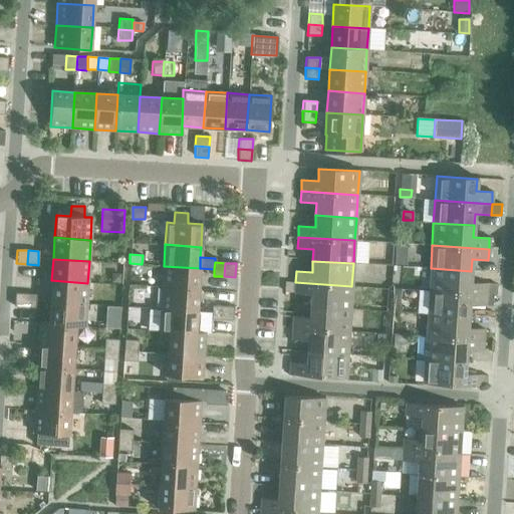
[(164,266),(162,287),(198,290),(200,268),(164,266)]
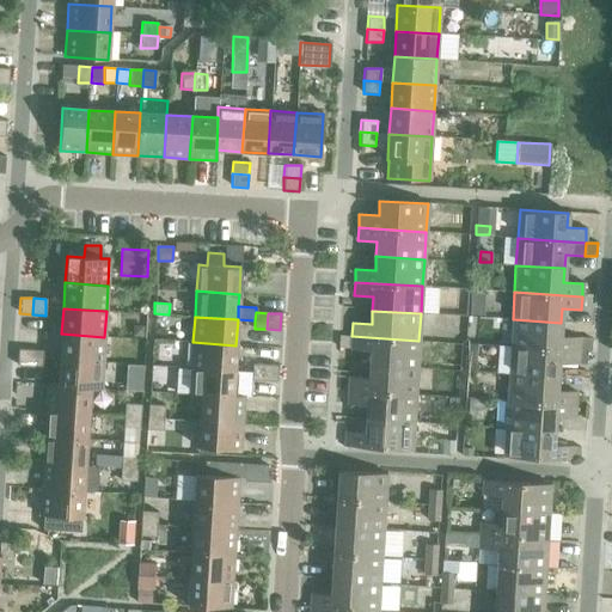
[(513,319),(510,347),(579,352),(579,337),(560,336),(561,323),(513,319)]
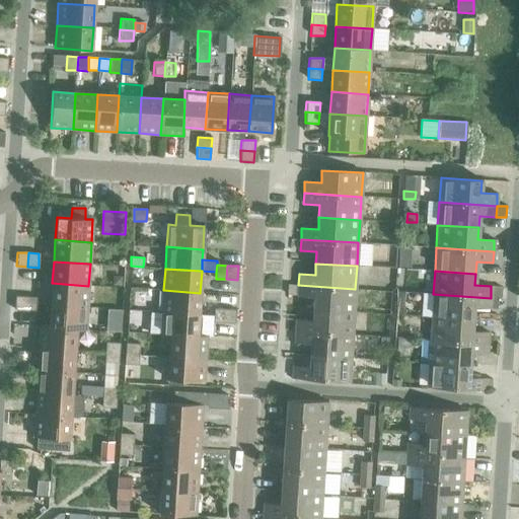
[(113,280),(113,286),(121,286),(121,278),(116,278),(113,280)]
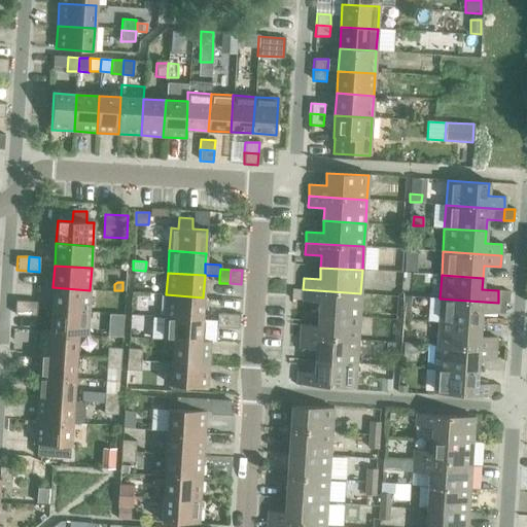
[(53,287),(51,310),(89,312),(90,290),(53,287)]
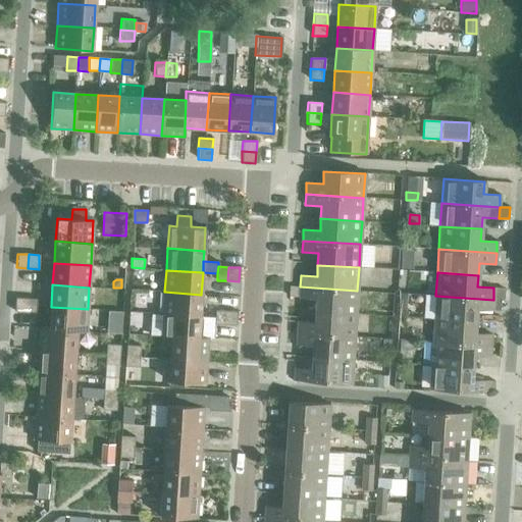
[(315,299),(314,311),(356,314),(357,291),(300,286),(299,298),(315,299)]
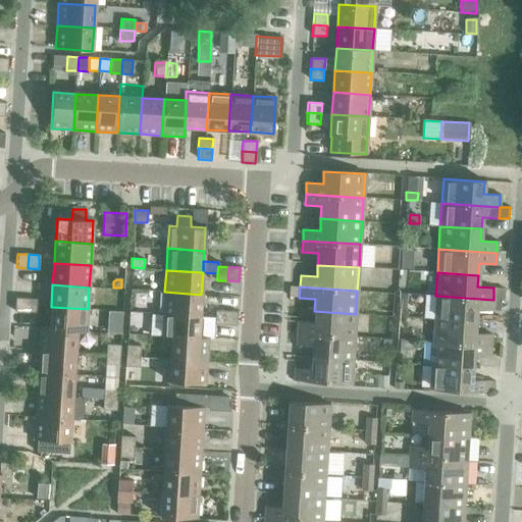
[(164,292),(163,314),(200,316),(201,295),(164,292)]
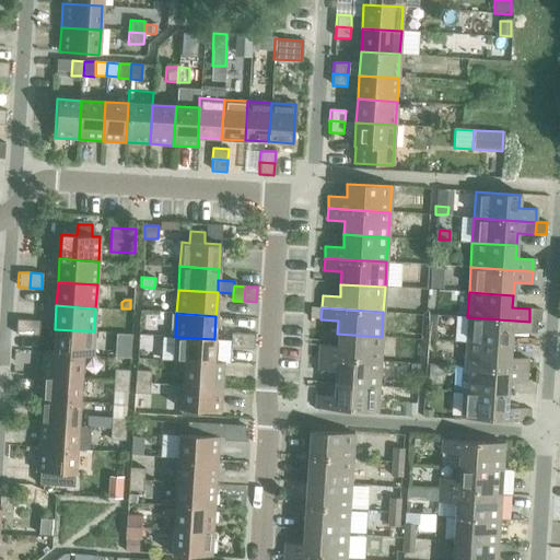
[(467,317),(466,342),(510,345),(511,333),(528,334),(529,322),(467,317)]
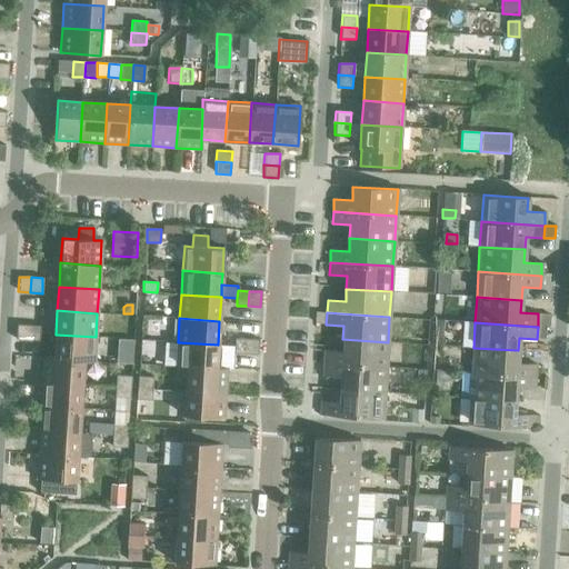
[(15,339),(27,340),(28,325),(16,325),(15,339)]
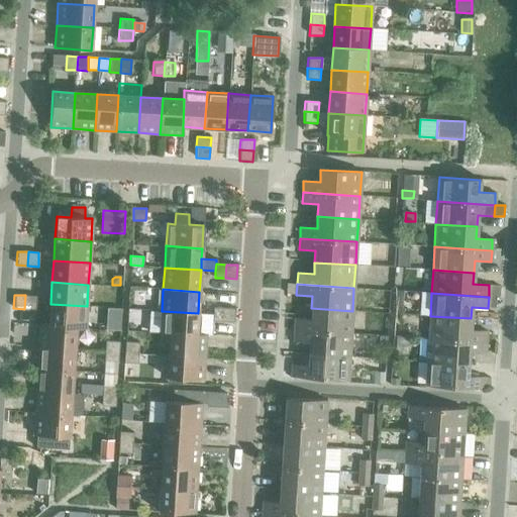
[(25,295),(24,309),(35,310),(36,296),(25,295)]
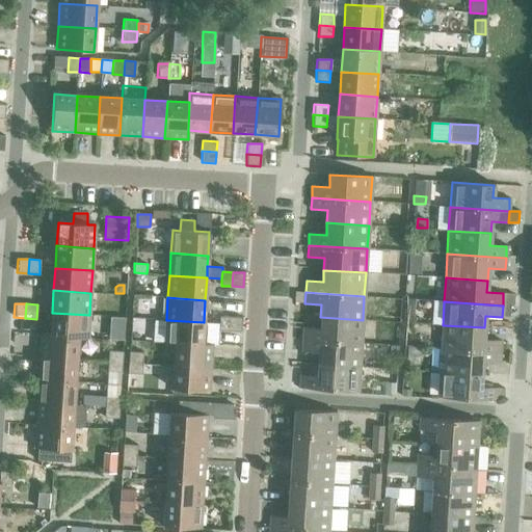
[(52,313),(51,335),(51,336),(78,337),(78,338),(87,339),(89,315),(52,313)]
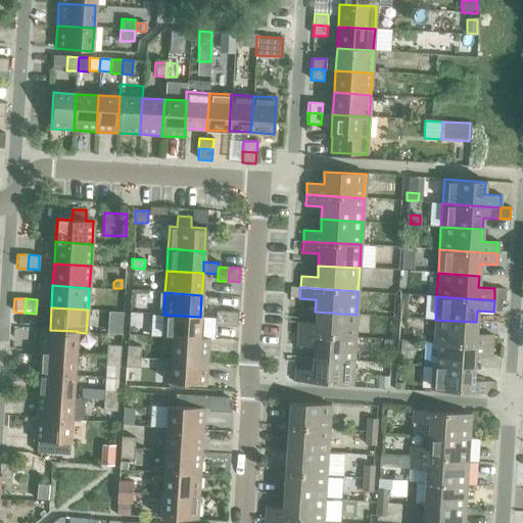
[(215,325),(226,326),(227,312),(216,311),(215,325)]
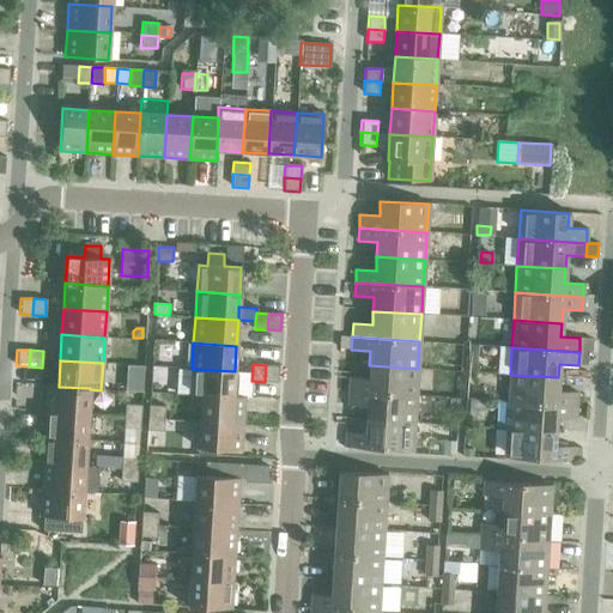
[(266,365),(265,382),(277,382),(278,366),(266,365)]
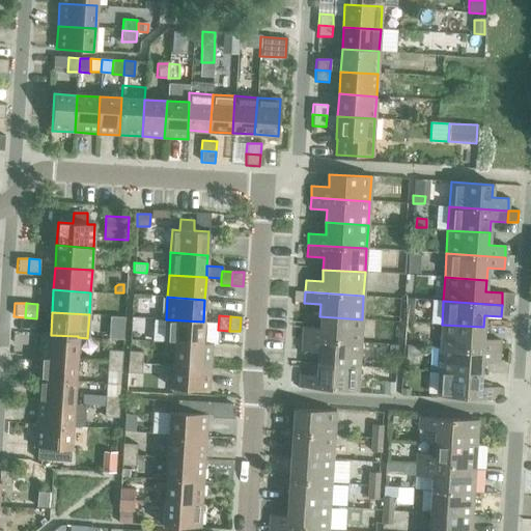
[(303,328),(302,339),(361,342),(362,319),(319,316),(319,329),(303,328)]
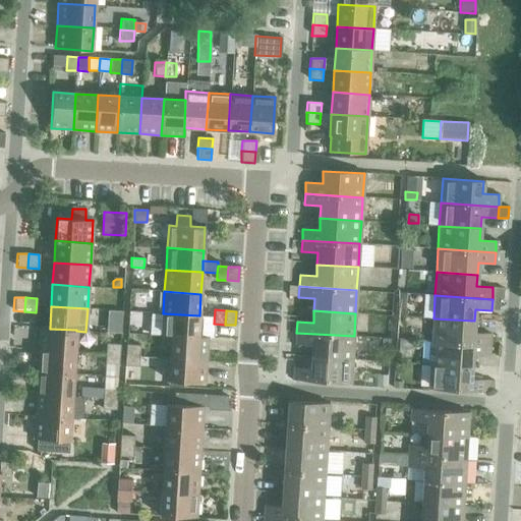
[(161,337),(171,337),(171,336),(197,338),(197,337),(199,315),(163,313),(161,337)]
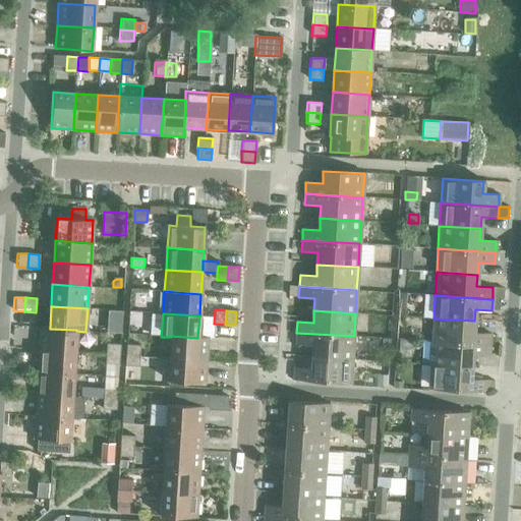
[(433,319),(431,341),(489,345),(490,334),(473,333),(474,321),(433,319)]
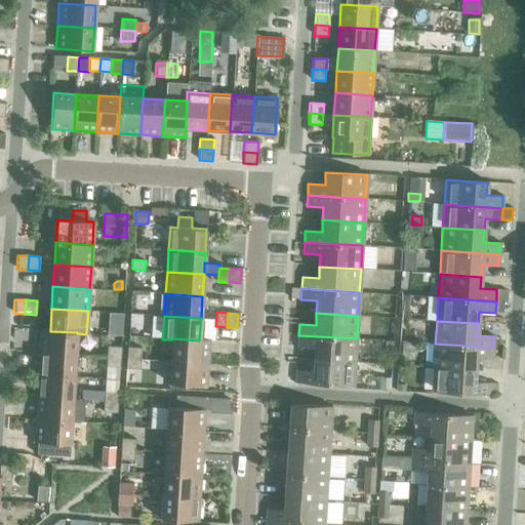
[(40,329),(39,353),(76,355),(77,333),(77,332),(50,331),(50,330),(40,329)]
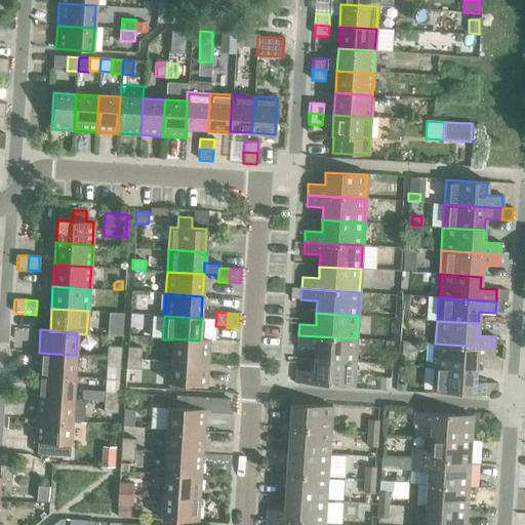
[(314,348),(314,359),(355,362),(357,338),(298,335),(297,347),(314,348)]
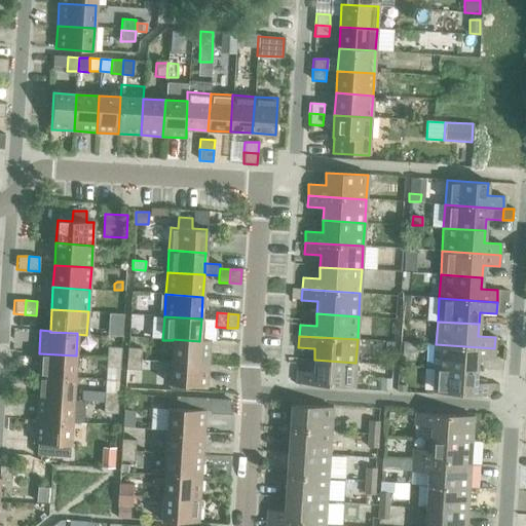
[(173,340),(172,362),(208,364),(210,340),(199,340),(199,341),(173,339),(173,340)]
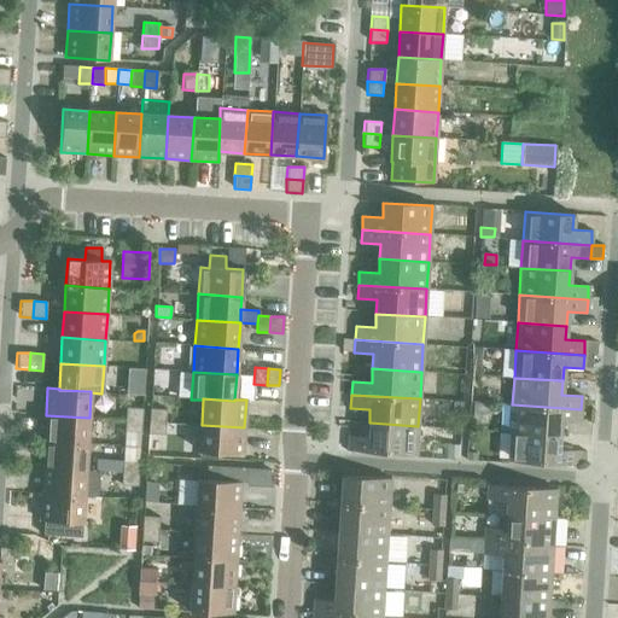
[(473,403),(473,414),(488,415),(488,404),(473,403)]
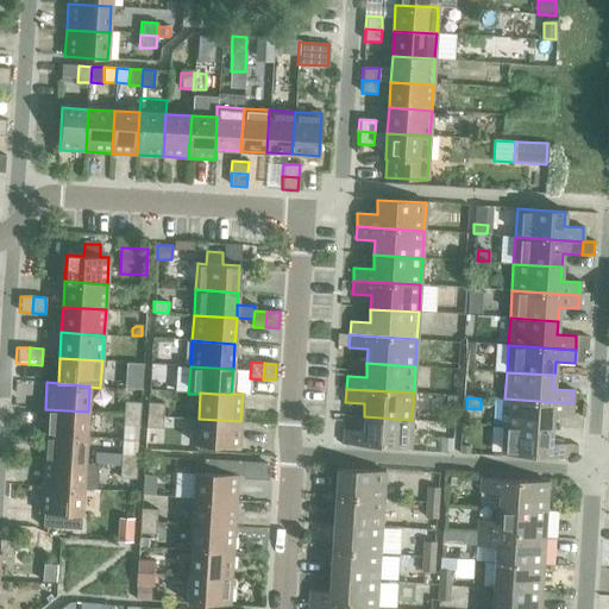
[(504,399),(503,426),(551,429),(552,415),(571,416),(572,403),(504,399)]
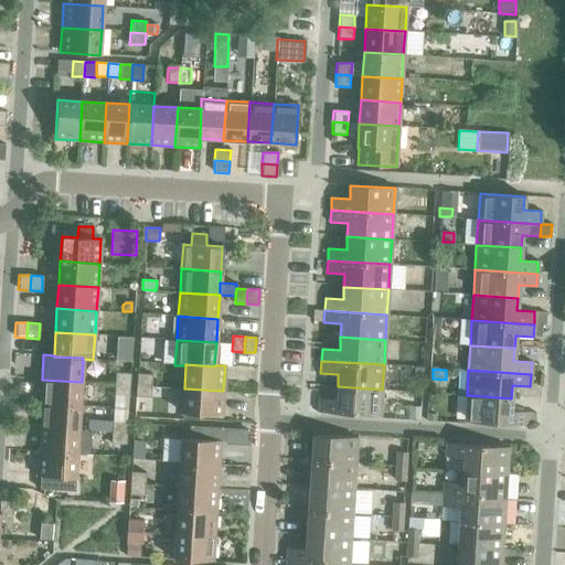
[(115,372),(114,384),(129,385),(130,373),(115,372)]
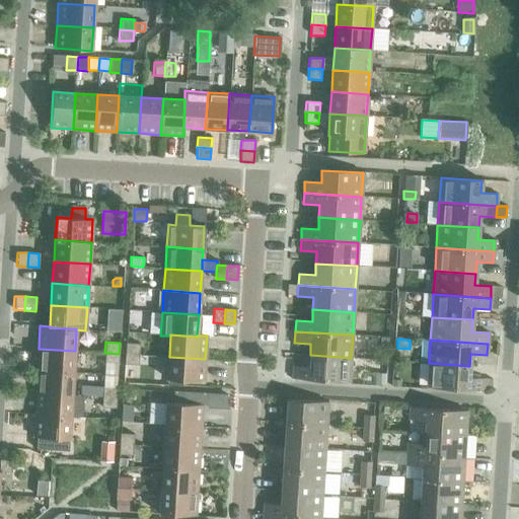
[(126,343),(125,354),(139,355),(139,344),(126,343)]
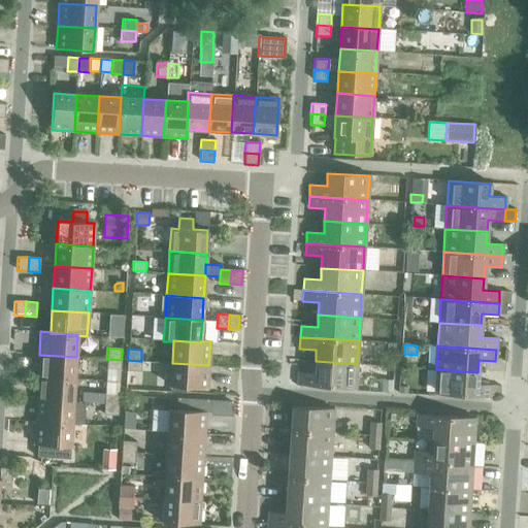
[(39,355),(38,376),(74,380),(76,357),(39,355)]
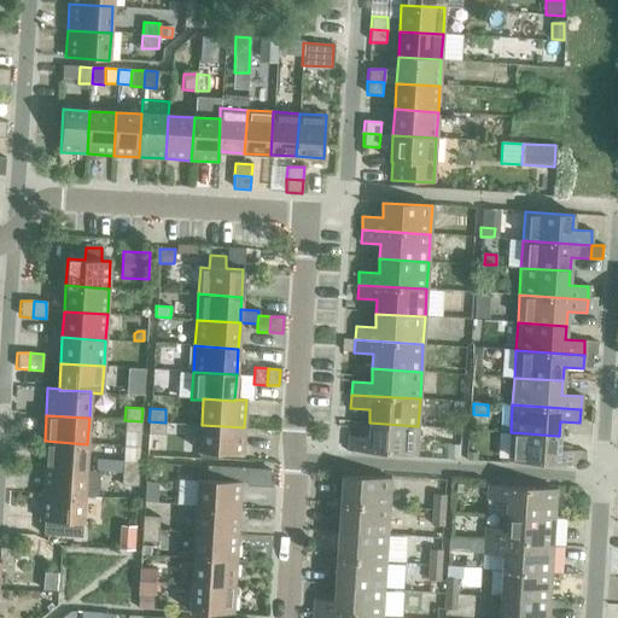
[(141,421),(124,420),(124,433),(140,433),(141,421)]
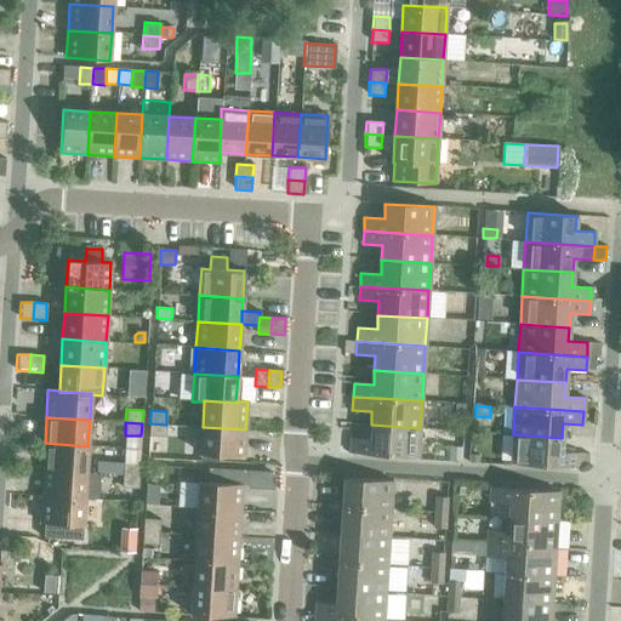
[(166,425),(149,423),(148,437),(165,437),(166,425)]
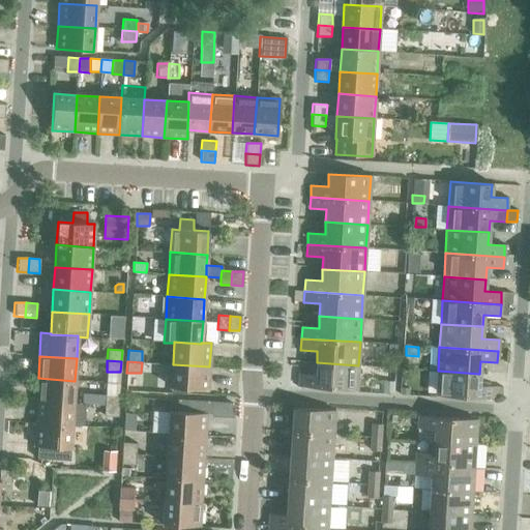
[(358,365),(317,362),(316,375),(299,374),(298,386),(357,390),(358,365)]
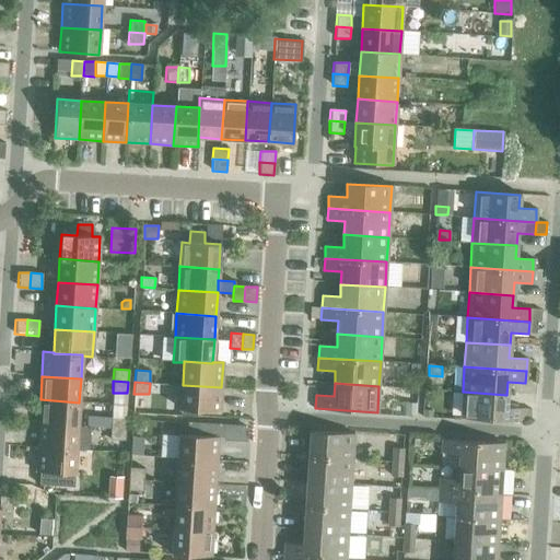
[(221,387),(183,385),(181,409),(220,411),(221,387)]
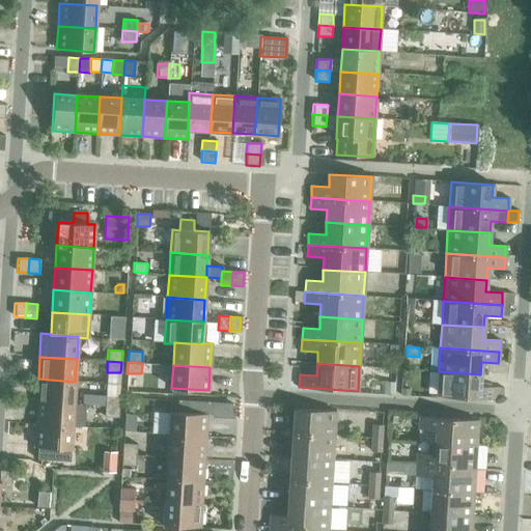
[(480,374),(439,371),(437,396),(496,399),(497,387),(479,386),(480,374)]
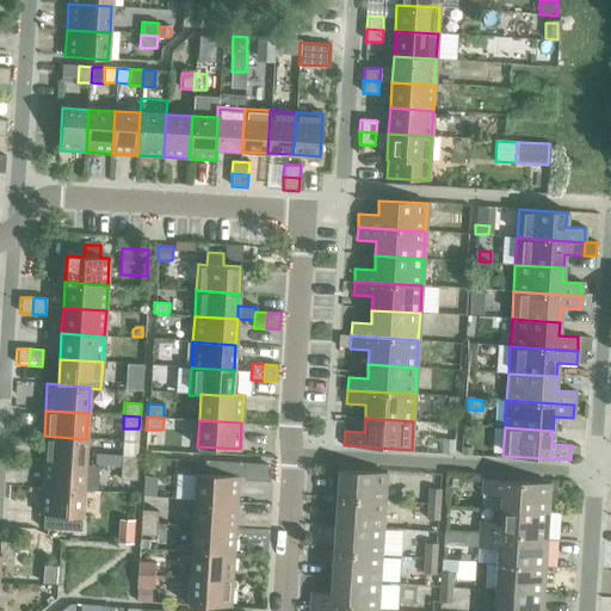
[(44,436),(42,462),(85,464),(86,439),(44,436)]
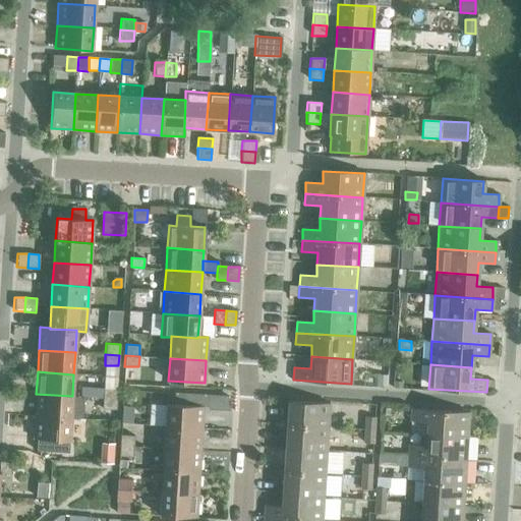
[(377,374),(375,387),(386,388),(387,375),(377,374)]
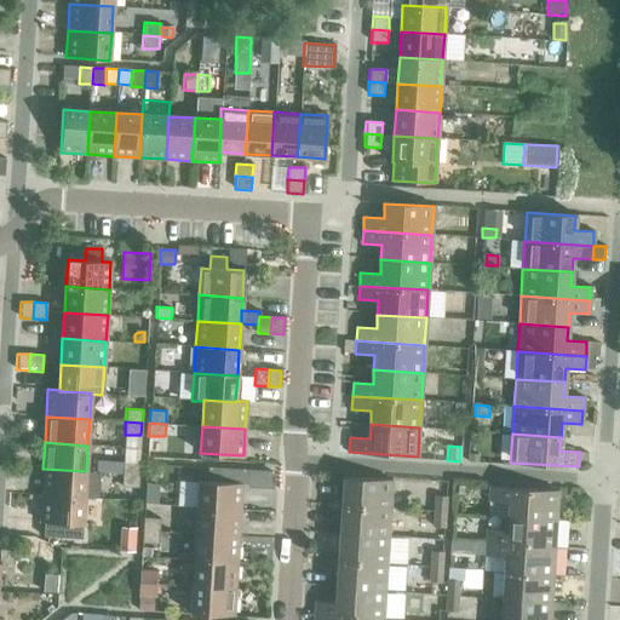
[(98,460),(98,472),(122,474),(122,463),(98,460)]
